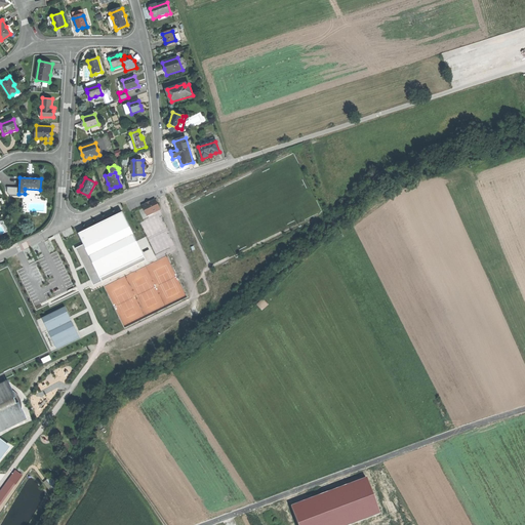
[(157,199),(142,206),(147,216),(162,209),(157,199)]
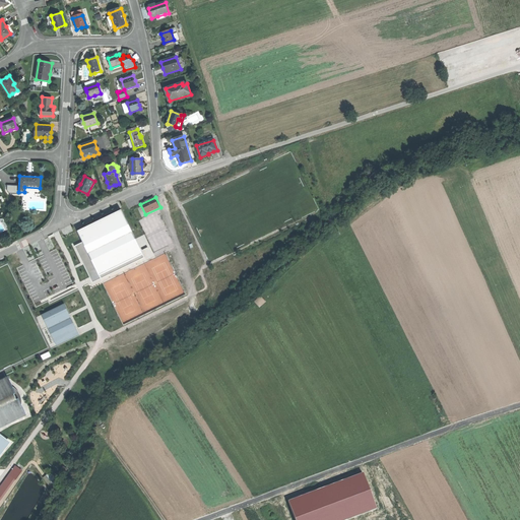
[(75,247),(93,283),(145,258),(122,211),(78,233),(83,243),(75,247)]
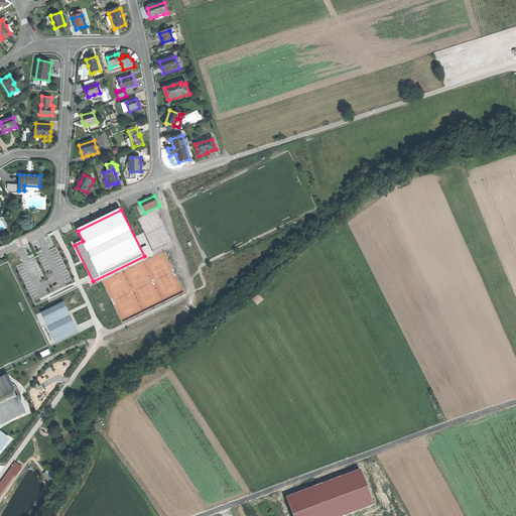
[(254,298),(259,304),(266,298),(260,292),(254,298)]
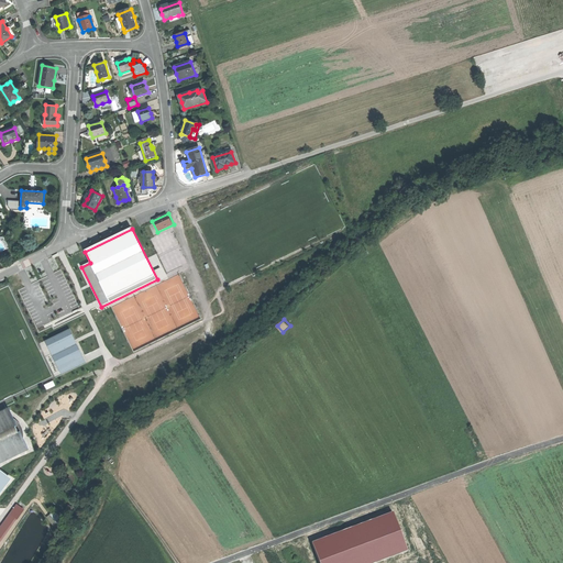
[(87,362),(70,329),(45,341),(62,374),(87,362)]
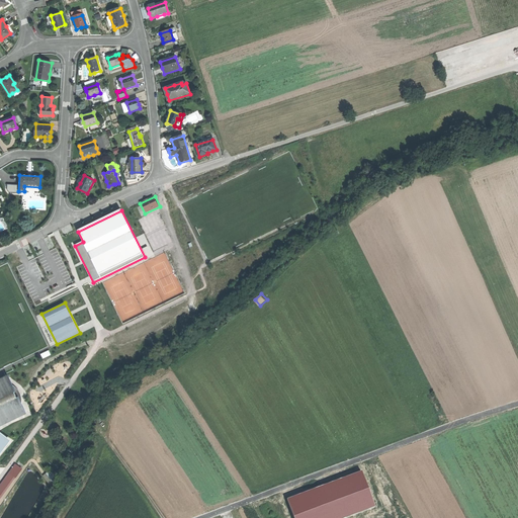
[(0,424),(24,413),(20,404),(22,403),(22,399),(21,395),(19,391),(17,389),(16,387),(13,384),(11,385),(7,377),(0,380),(0,424)]
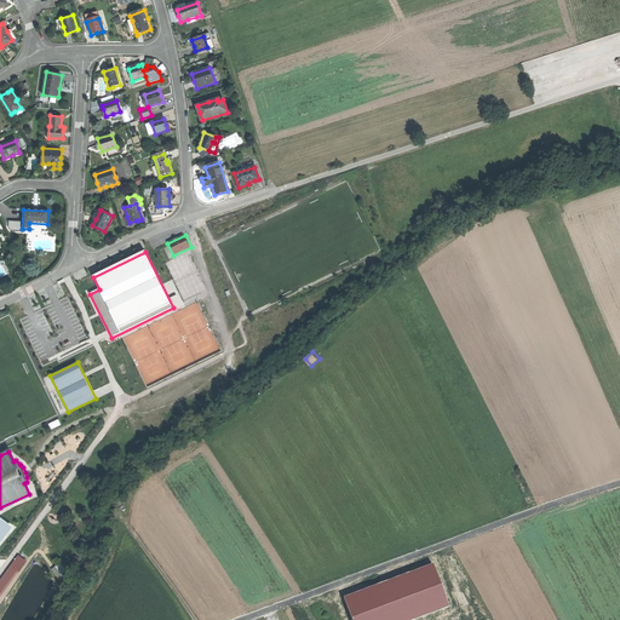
[(0,541),(11,527),(0,518),(0,541)]
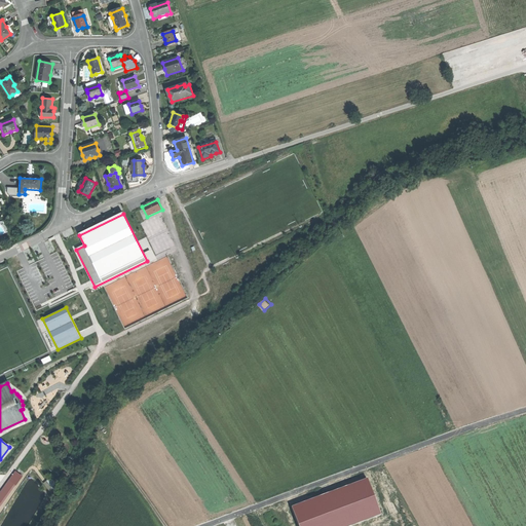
[(20,474),(16,472),(9,481),(14,484),(19,479),(16,478),(20,474)]
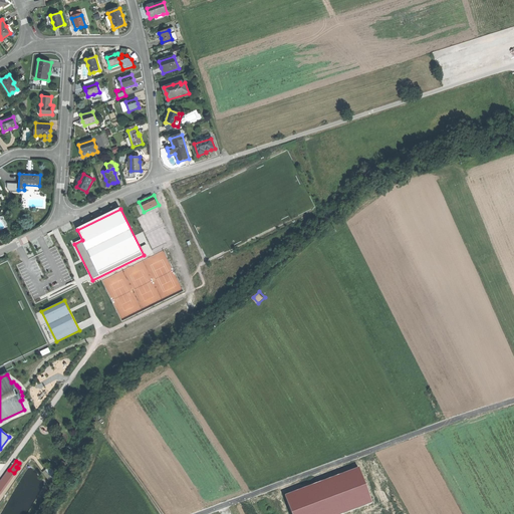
[(50,467),(46,470),(53,478),(57,475),(50,467)]
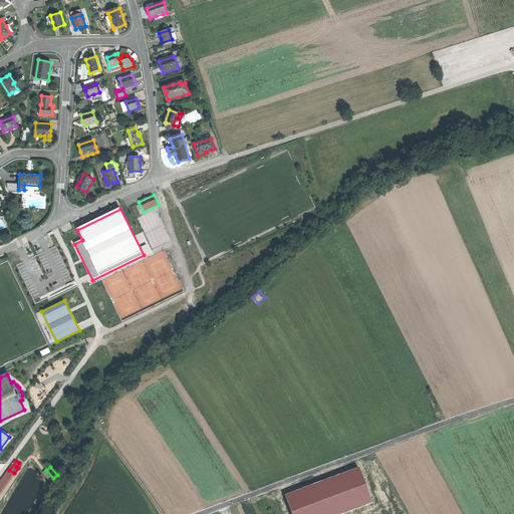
[(9,470),(0,482),(0,492),(14,473),(9,470)]
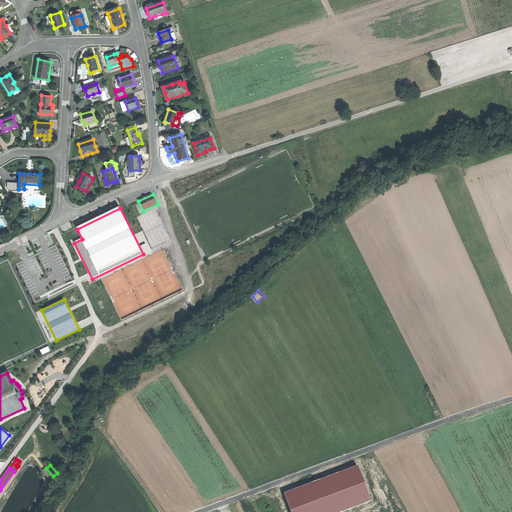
[(46,468),(43,470),(50,478),(53,476),(46,468)]
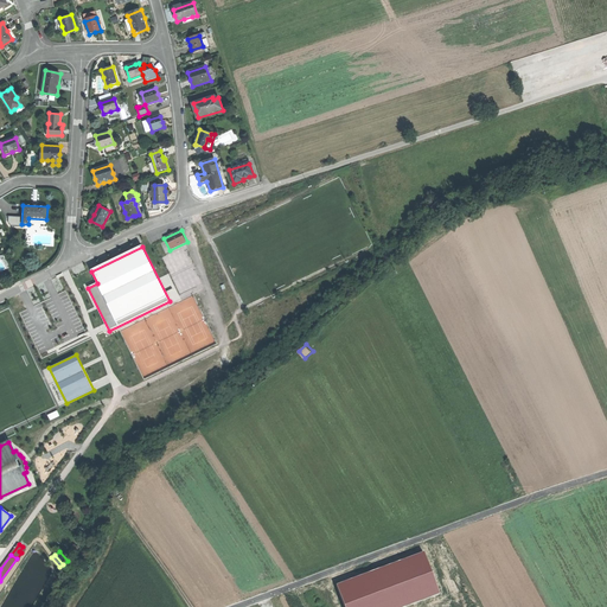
[(378,606),(357,568),(346,575),(363,606),(378,606)]
